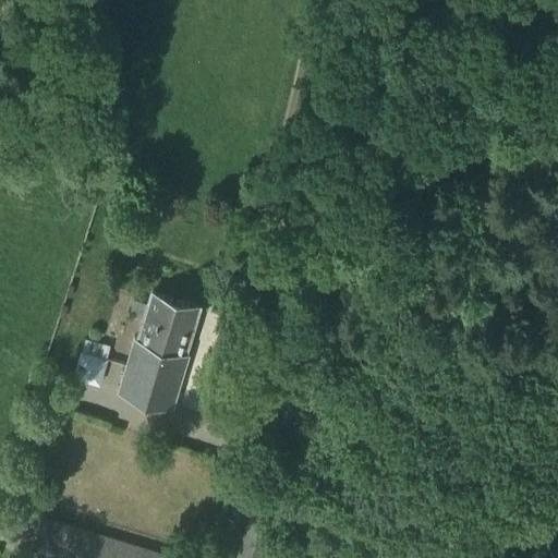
[(201,306),(171,298),(153,292),(149,303),(133,298),(129,314),(145,319),(140,337),(136,336),(120,389),(173,405),(190,352),(186,351),(201,306)]
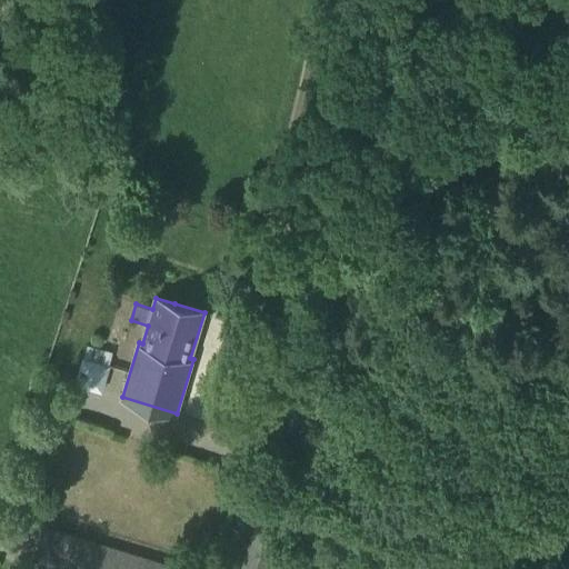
[(109,365),(113,352),(89,345),(85,358),(77,383),(102,391),(110,366),(109,365)]
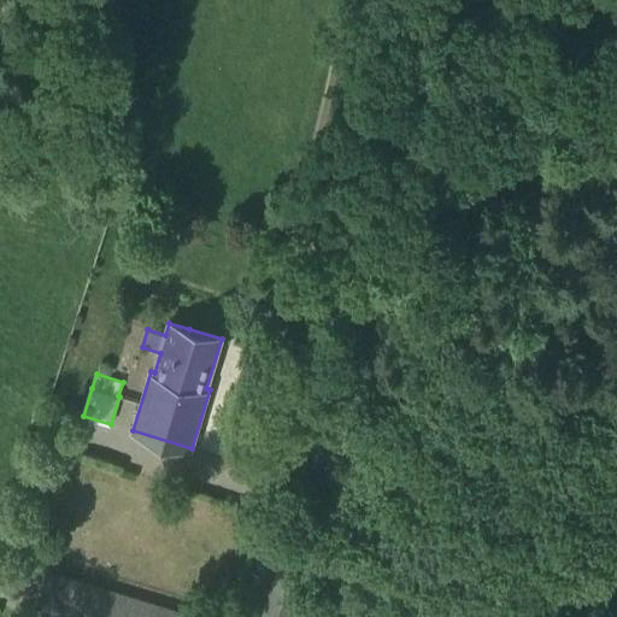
[(289,616),(309,552),(285,545),(263,616),(289,616)]
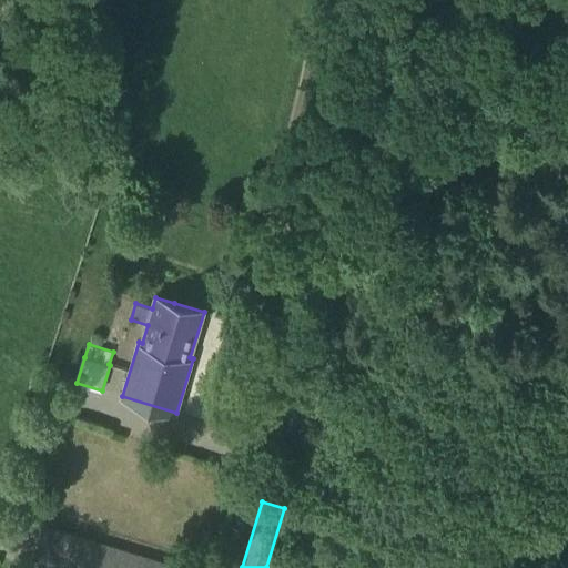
[(34,550),(32,557),(68,567),(179,567),(160,563),(42,526),(34,550)]
